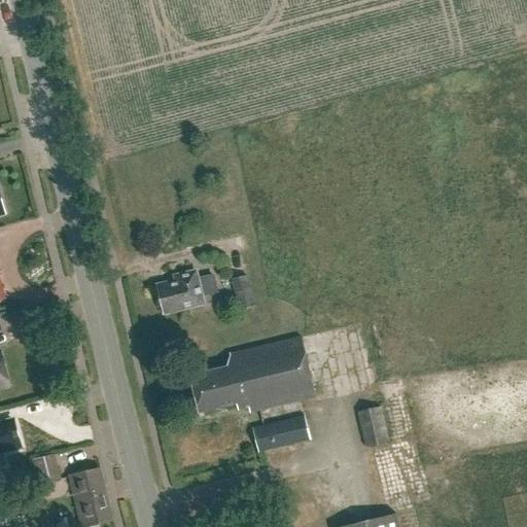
[(178,282),(161,286),(168,315),(206,305),(205,297),(220,293),(216,277),(200,281),(199,274),(177,279),(178,282)]
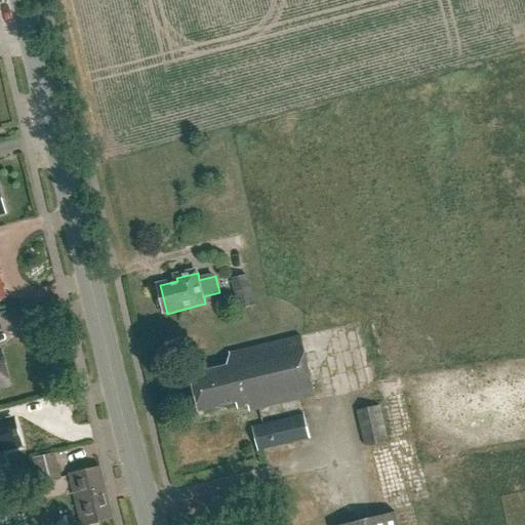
[(254,306),(247,275),(232,279),(239,310),(254,306)]
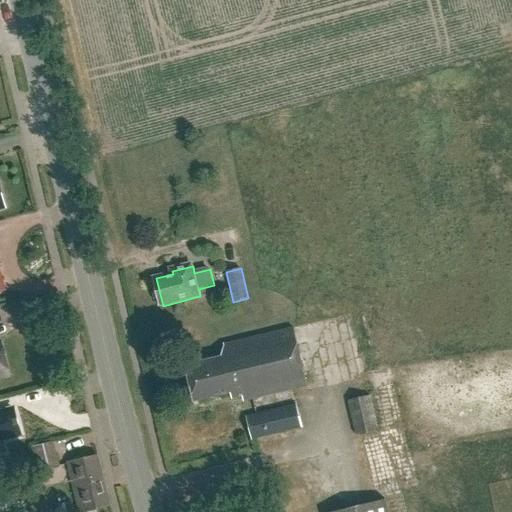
[(224,358),(189,367),(199,403),(232,395),(234,402),(245,399),(246,404),(309,387),(295,330),(227,347),(224,358)]
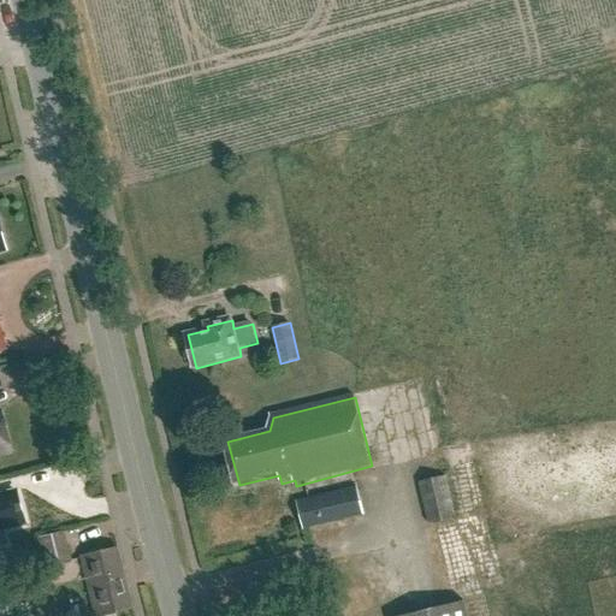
[(0,454),(11,451),(1,413),(0,412),(0,454)]
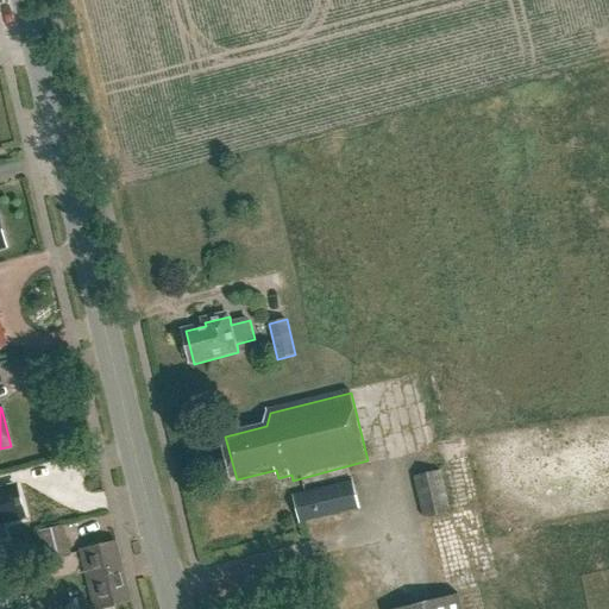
[(451,512),(441,470),(414,476),(424,519),(451,512)]
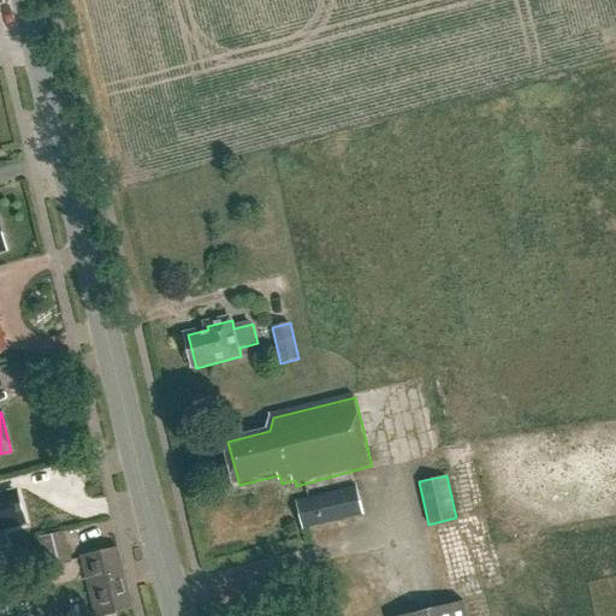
[(357,486),(296,501),(303,528),(363,514),(357,486)]
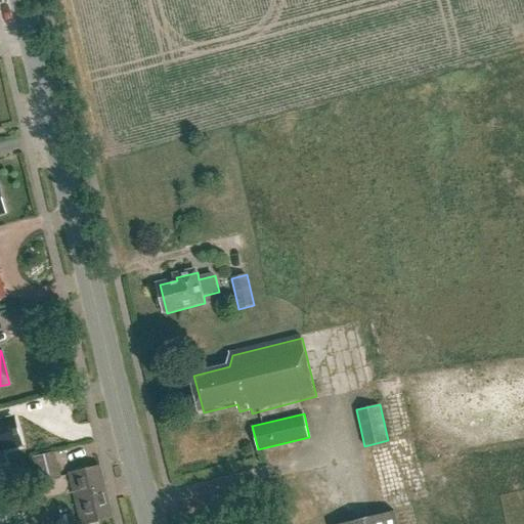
[(0,463),(4,463),(1,450),(20,445),(17,435),(18,434),(17,429),(16,429),(13,418),(0,421),(0,463)]
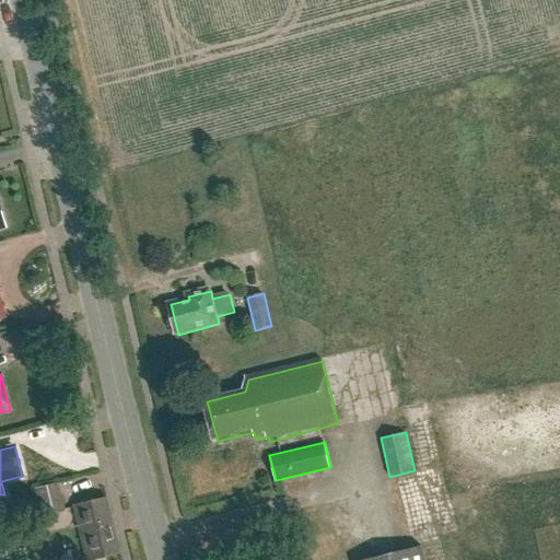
[(66,509),(59,482),(35,488),(42,514),(66,509)]
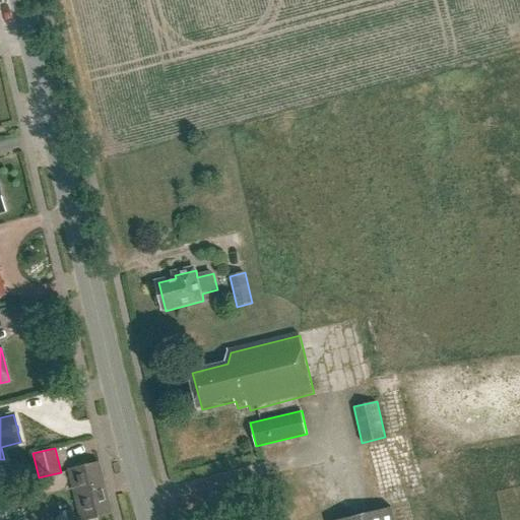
[(82,519),(112,513),(100,462),(69,469),(80,519),(82,519)]
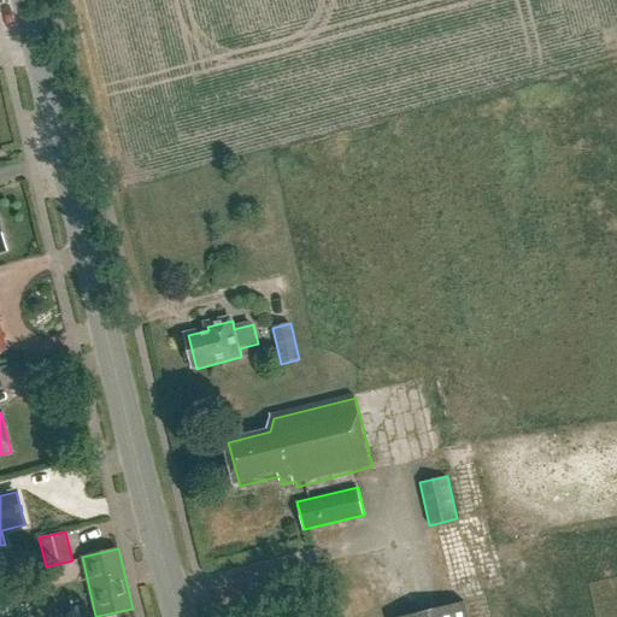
[(470,616),(465,600),(399,616),(470,616)]
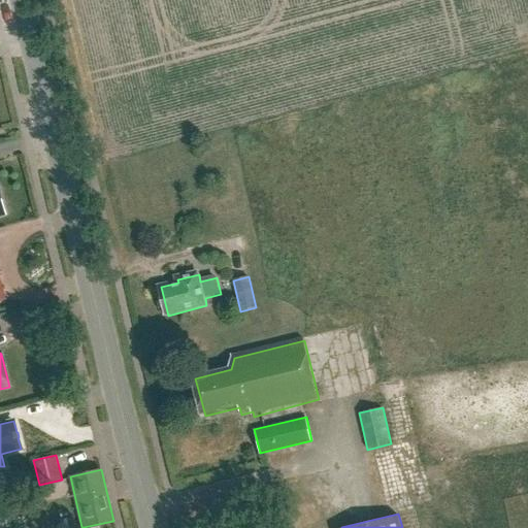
All buildings are outlined.
